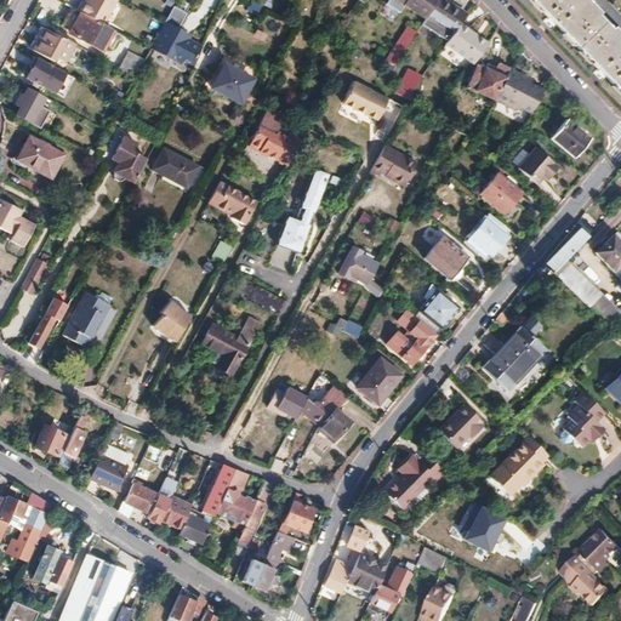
[(87,0),(80,13),(103,26),(117,0),(87,0)]
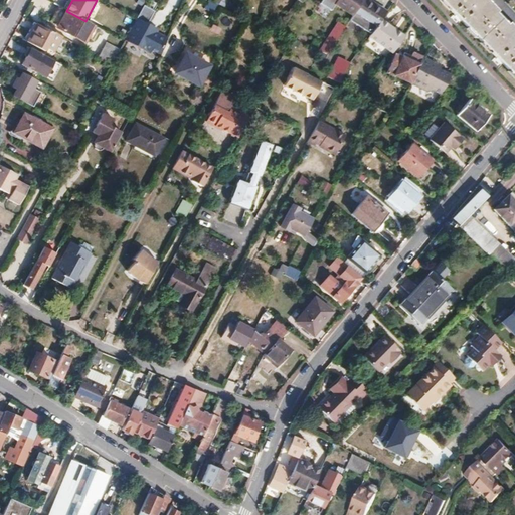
[(337,0),(335,3),(352,14),(353,12),(361,0),(337,0)]
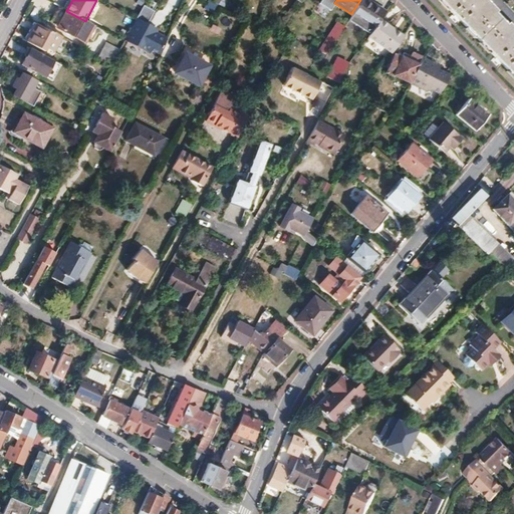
[(380,19),(386,12),(366,0),(360,0),(352,12),(374,27),(380,19)]
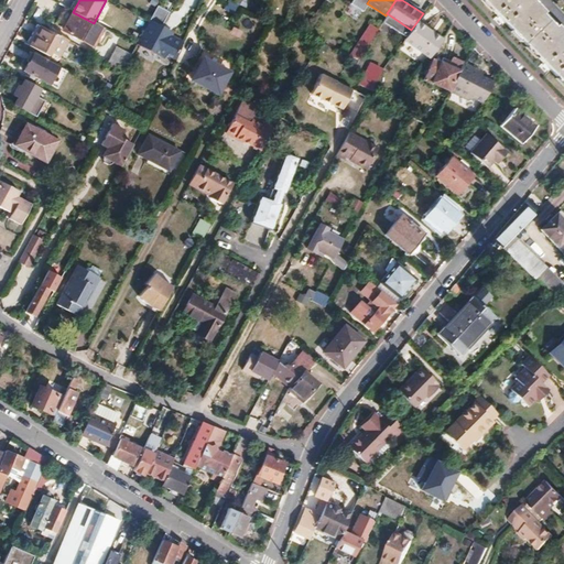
[(483,0),(563,85),(563,33),(555,24),(553,26),(541,13),(543,11),(531,0),(483,0)]
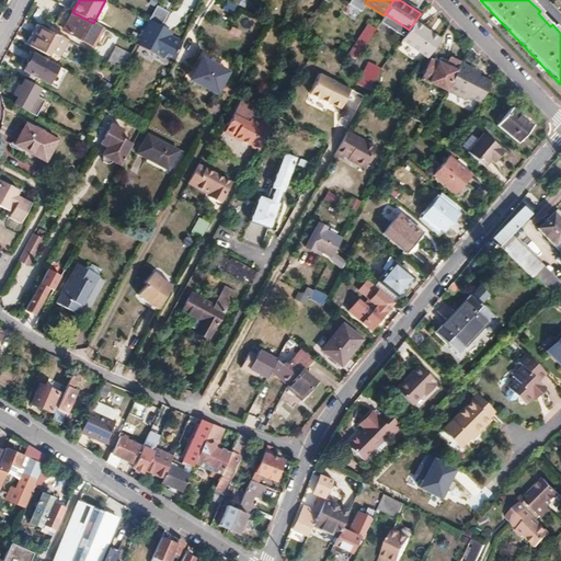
[(160,30),(162,26),(160,25),(167,12),(156,6),(148,19),(147,21),(135,44),(149,50),(160,30)]
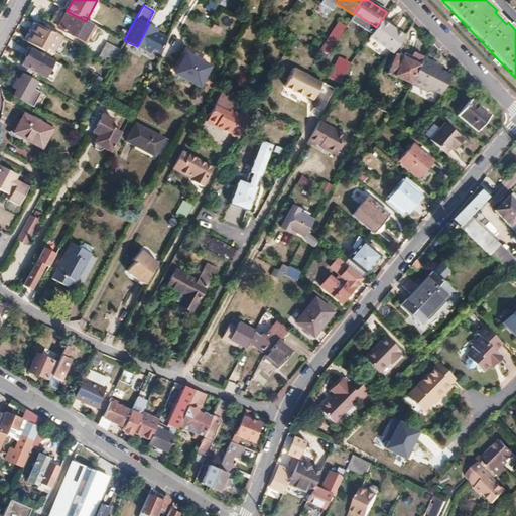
[(58,6),(53,17),(59,21),(60,20),(61,21),(62,19),(61,19),(66,10),(58,6)]
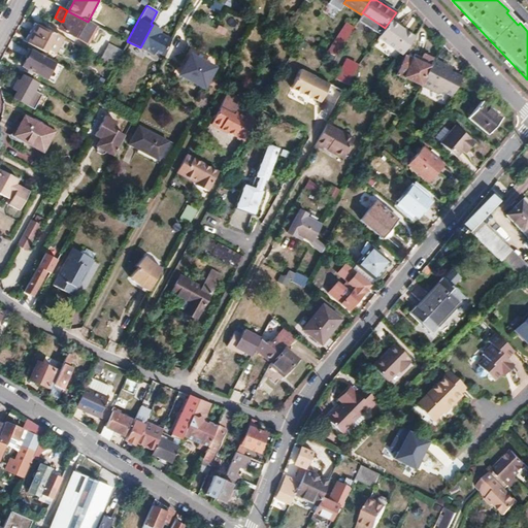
[(68,11),(67,10),(63,20),(64,20),(63,22),(62,21),(61,22),(55,18),(52,25),(87,43),(96,25),(88,22),(68,11)]
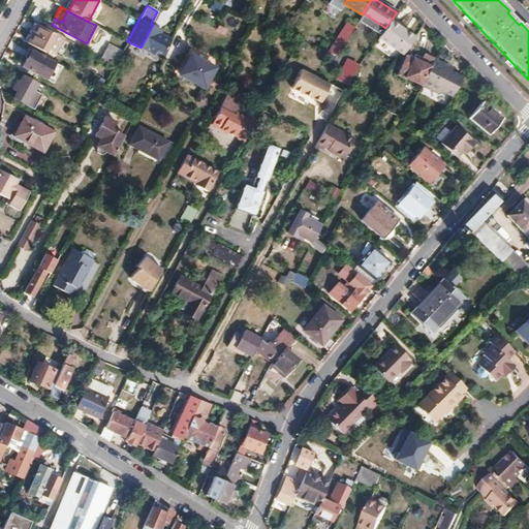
[(401,54),(414,37),(392,20),(385,28),(379,37),(401,54)]
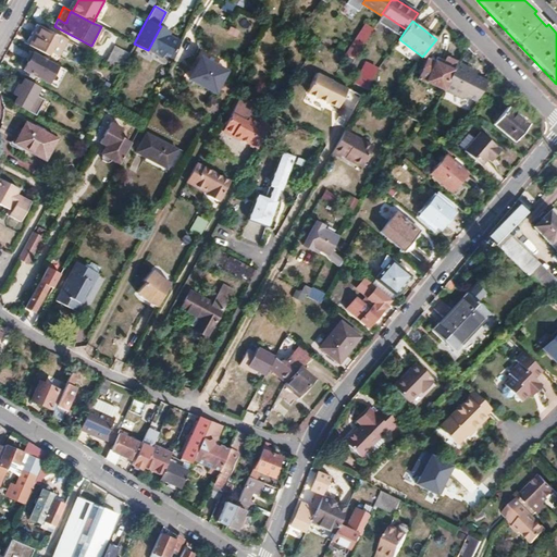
[(343,54),(354,59),(372,28),(364,24),(363,26),(356,36),(349,47),(338,42),(334,50),(343,54)]
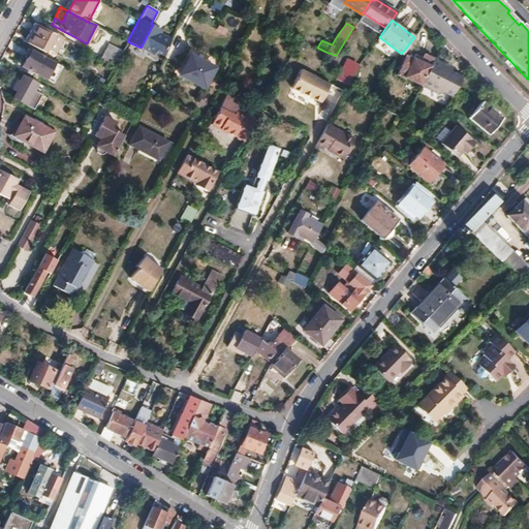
[(45,50),(54,54),(63,37),(55,32),(54,34),(36,26),(27,42),(44,52),(45,50)]
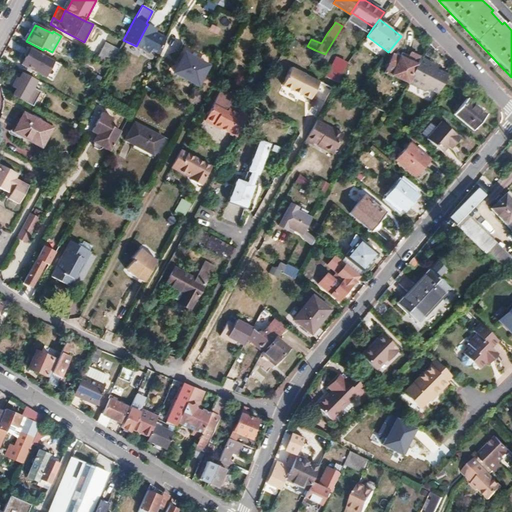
[(158,55),(165,38),(152,31),(146,27),(136,46),(139,48),(142,50),(144,47),(157,54),(158,55)]
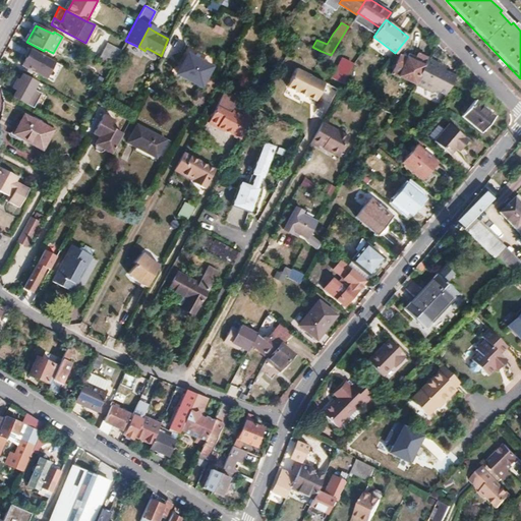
[(292,38),(289,43),(297,47),(300,41),(292,38)]
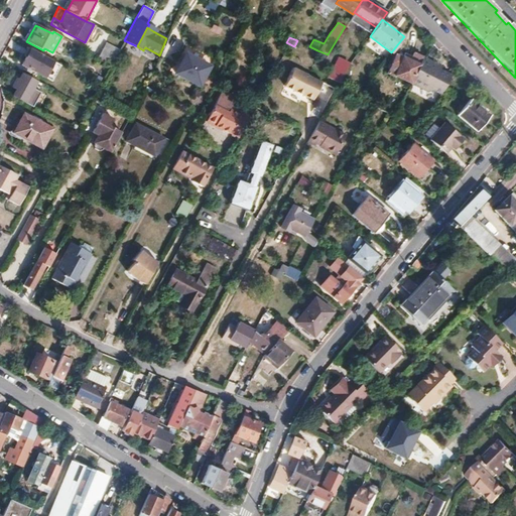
[(172,72),(197,84),(211,56),(181,41),(177,49),(182,52),(172,72)]
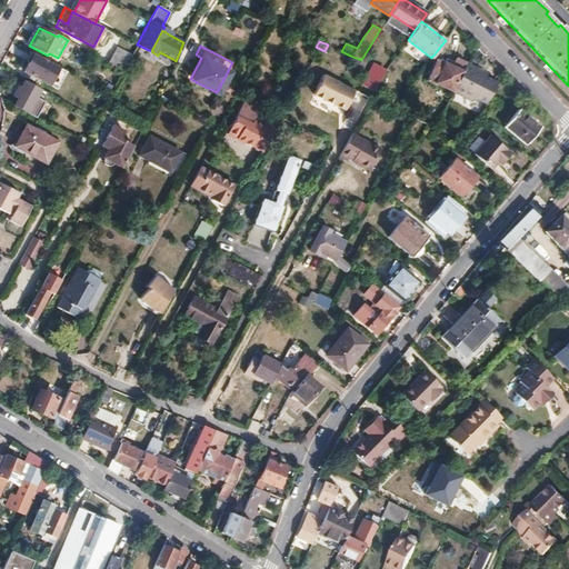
[(131,55),(118,47),(109,62),(123,70),(131,55)]
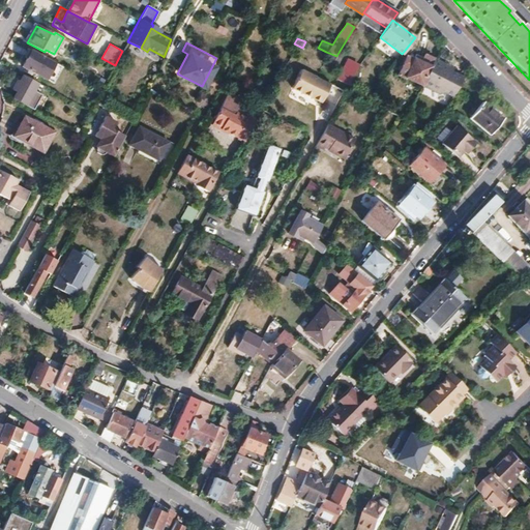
[(22,66),(36,75),(37,74),(46,78),(54,62),(30,50),(22,66)]
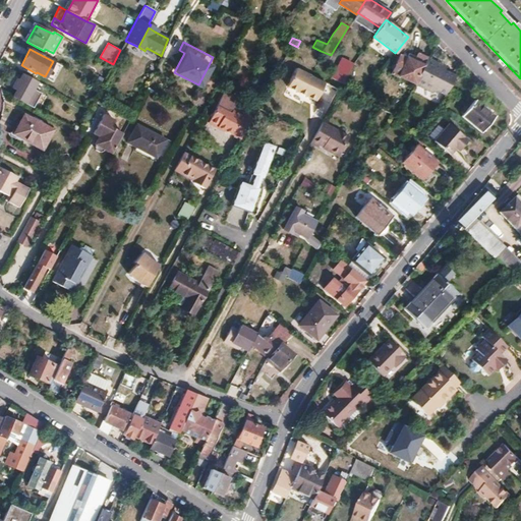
[(422,65),(425,59),(416,55),(414,58),(407,54),(405,59),(399,56),(392,72),(413,83),(413,82),(422,65)]
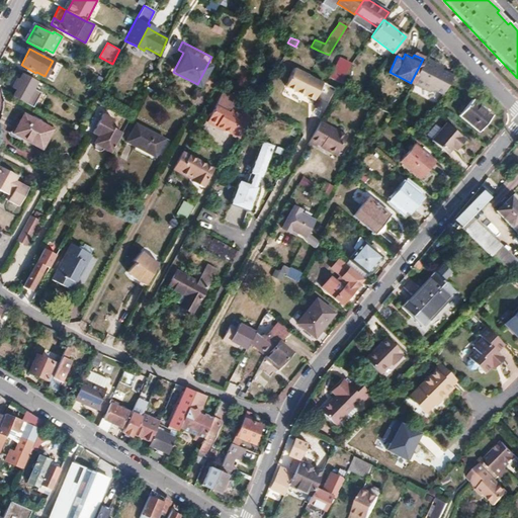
[(439,70),(435,68),(436,65),(423,59),(420,65),(411,82),(411,83),(429,91),(435,91),(435,90),(442,93),(451,76),(439,70)]
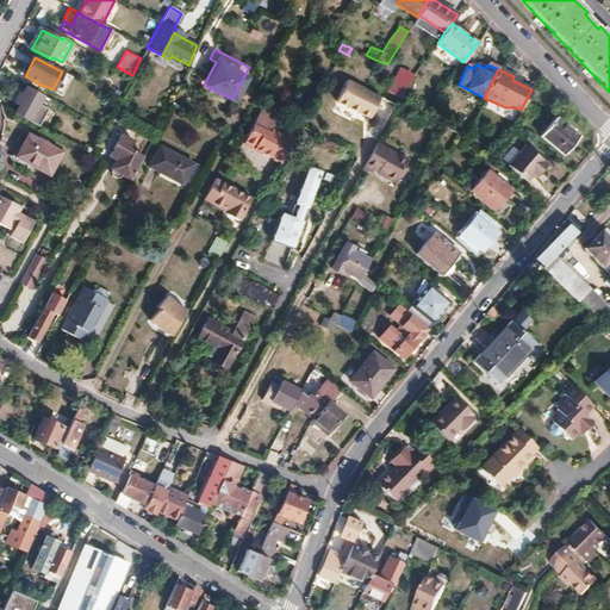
[(402,97),(412,76),(399,70),(388,91),(402,97)]
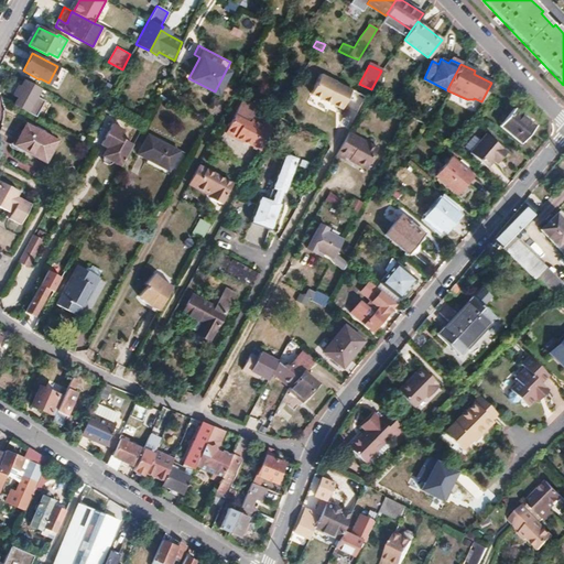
[(334,80),(318,73),(308,94),(340,108),(350,88),(334,80)]
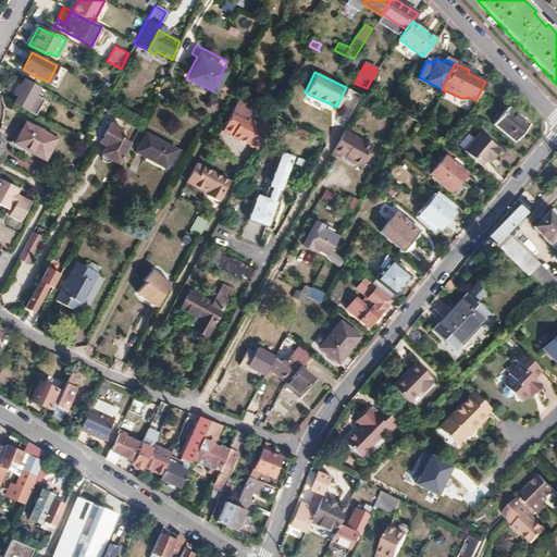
[(15,94),(31,101),(39,86),(24,78),(15,94)]
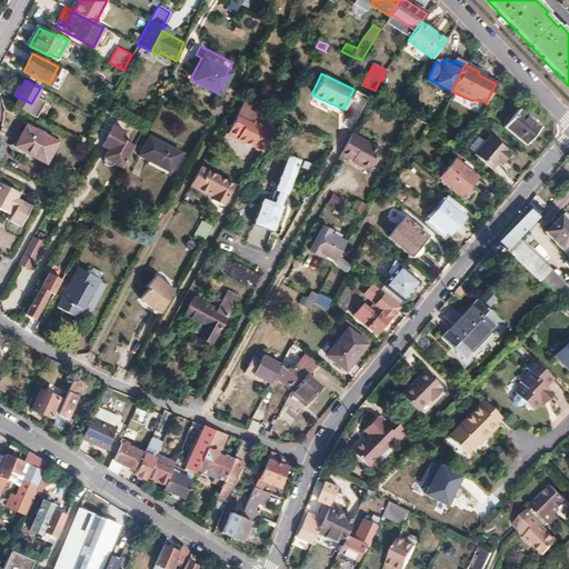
[(247,101),(243,100),(236,115),(239,116),(247,101)]
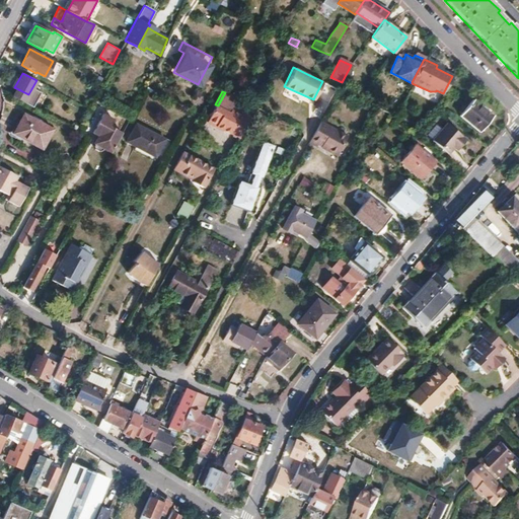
[(232,106),(236,98),(225,92),(218,105),(229,112),(232,106)]
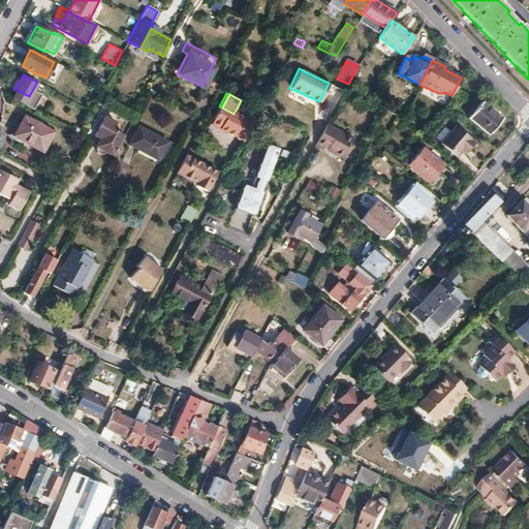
[(94,102),(87,98),(83,106),(90,111),(94,102)]
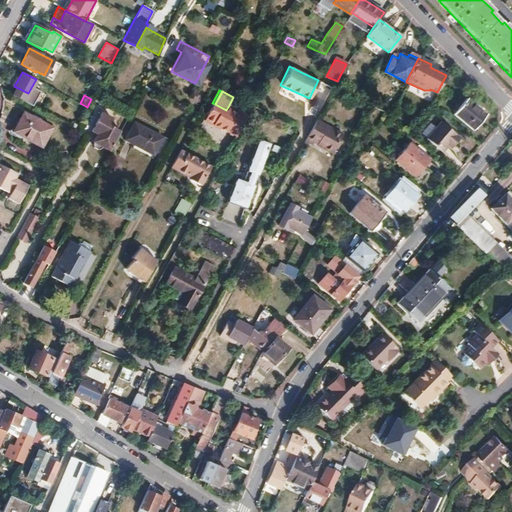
[(485,114),(466,98),(452,114),(472,131),(485,114)]
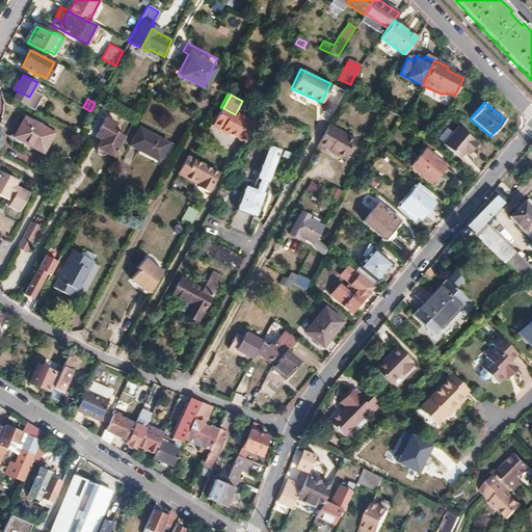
[(220,107),(211,124),(214,126),(223,108),(220,107)]
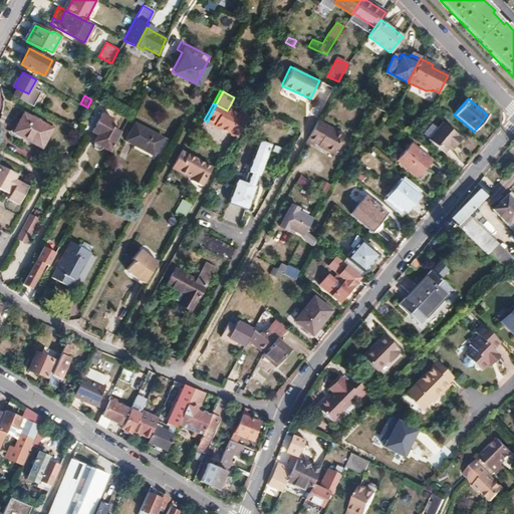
[(207,121),(215,125),(218,127),(227,110),(216,104),(207,121)]
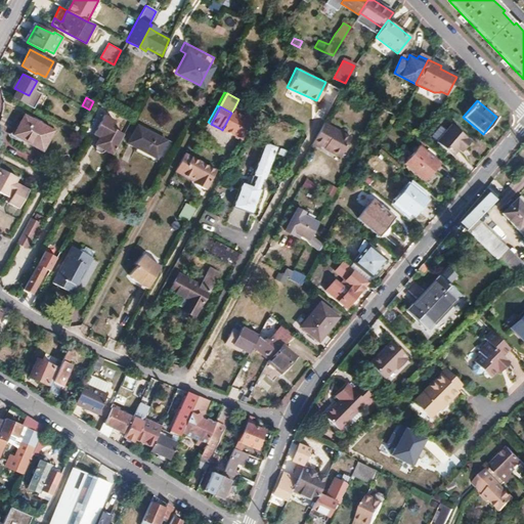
[(231,113),(222,130),(239,139),(252,117),(234,107),(231,113)]
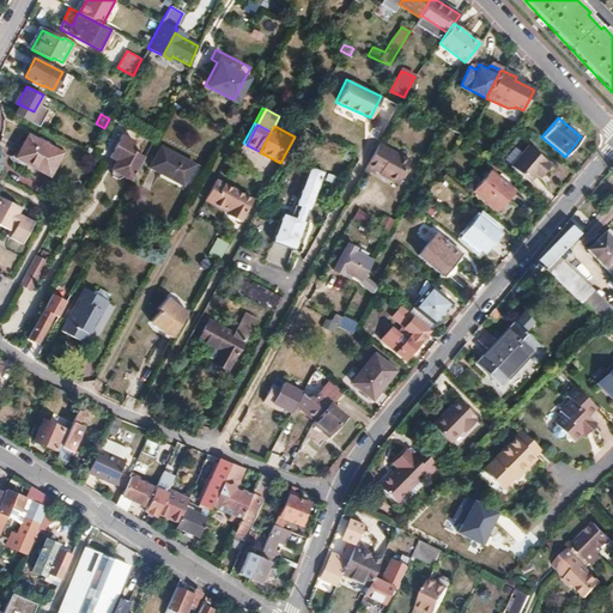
[(47,175),(60,151),(25,133),(19,141),(22,143),(13,157),(47,175)]
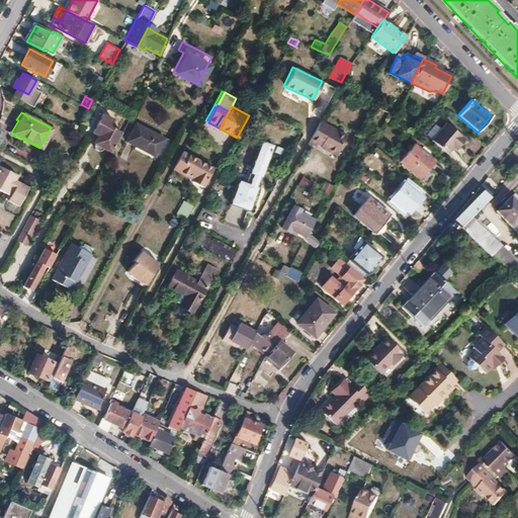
[(110,124),(114,118),(102,112),(92,132),(97,134),(93,142),(95,142),(94,144),(94,145),(94,147),(95,147),(100,150),(101,150),(103,149),(104,148),(104,147),(111,151),(118,138),(121,131),(110,124)]
